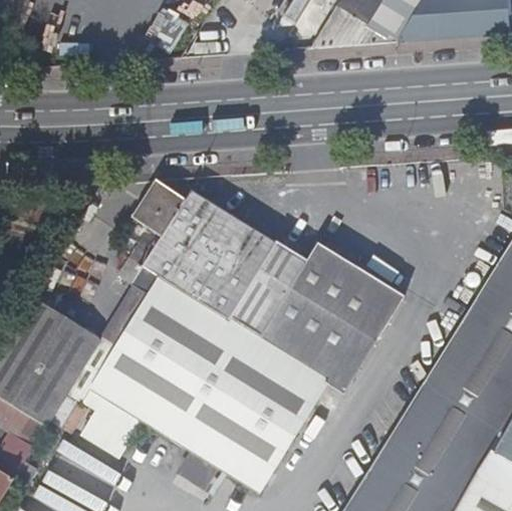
[(340,0),(310,49),(396,43),(422,0),(340,0)]
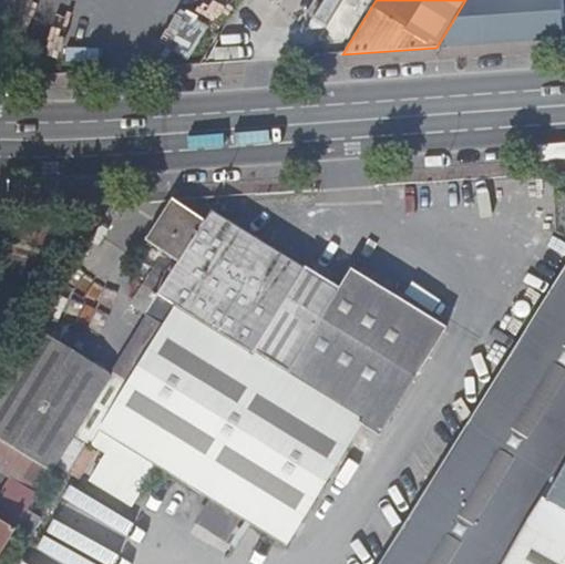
[(465,0),(437,48),(564,39),(561,0),(465,0)]
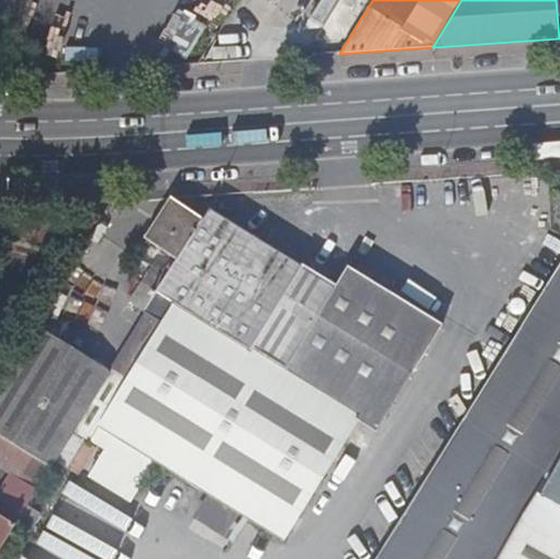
[(210,25),(181,8),(160,42),(189,59),(210,25)]
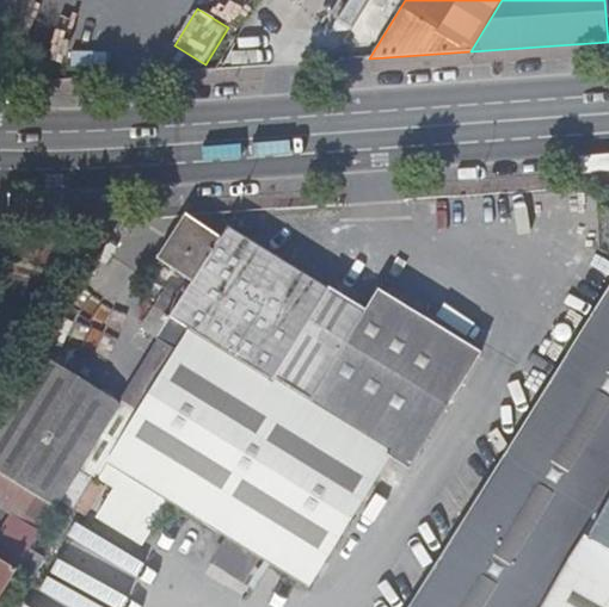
[(185,212),(158,255),(195,279),(222,235),(185,212)]
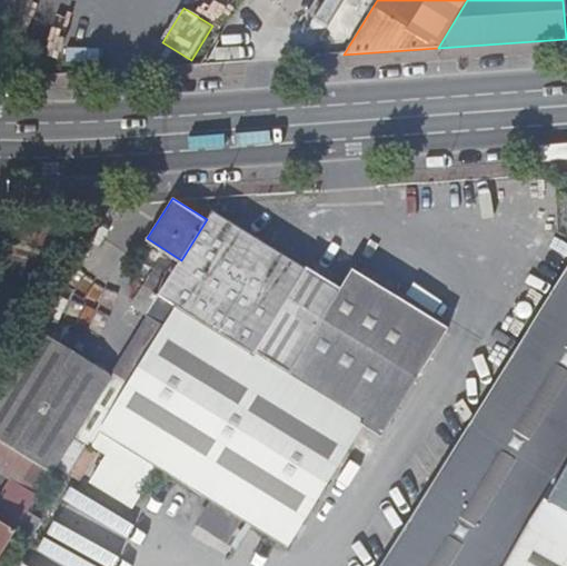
[(80,202),(73,214),(93,226),(101,216),(80,202)]
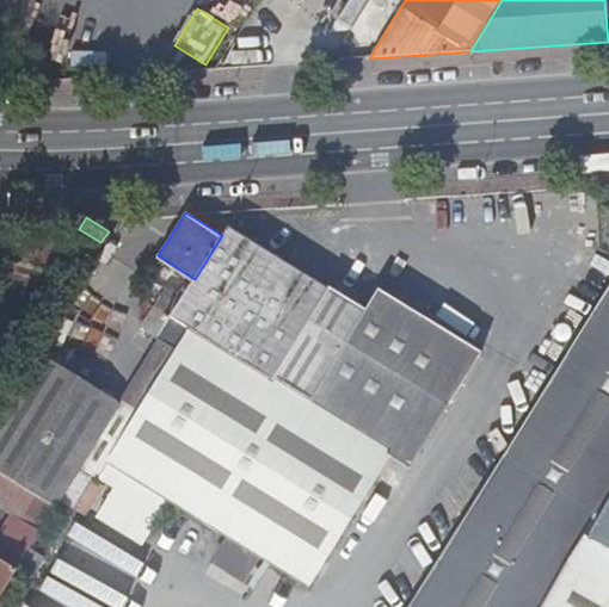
[(173,315),(159,338),(176,348),(97,474),(112,483),(93,513),(141,543),(168,497),(231,536),(272,562),(309,583),(389,454),(407,465),(480,351),(377,286),(363,308),(228,224),(222,235),(195,279),(185,295),(173,315)]
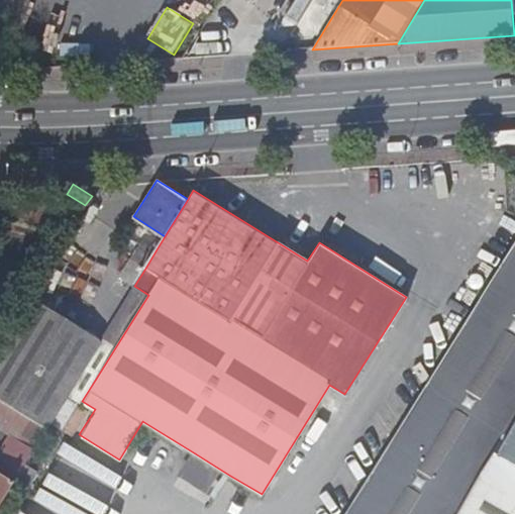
[(130,257),(146,267),(157,249),(141,239),(130,257)]
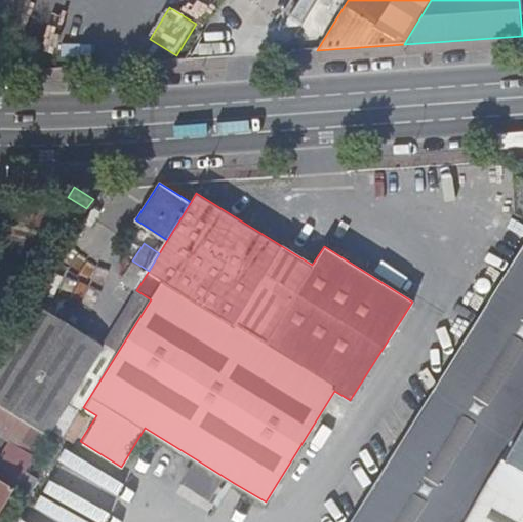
[(522,243),(350,521),(461,521),(487,481),(501,458),(522,423),(522,243)]
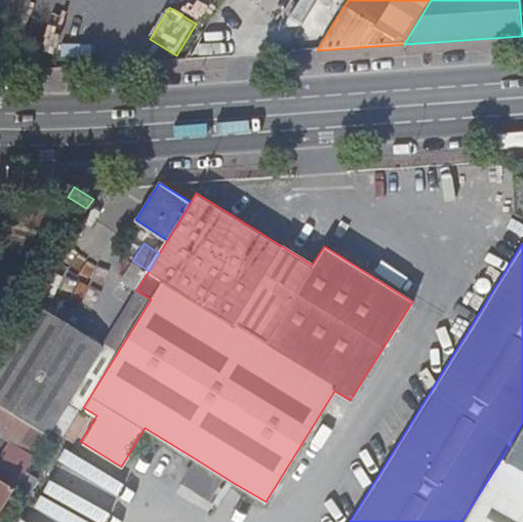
[(120,279),(136,290),(149,271),(132,261),(120,279)]
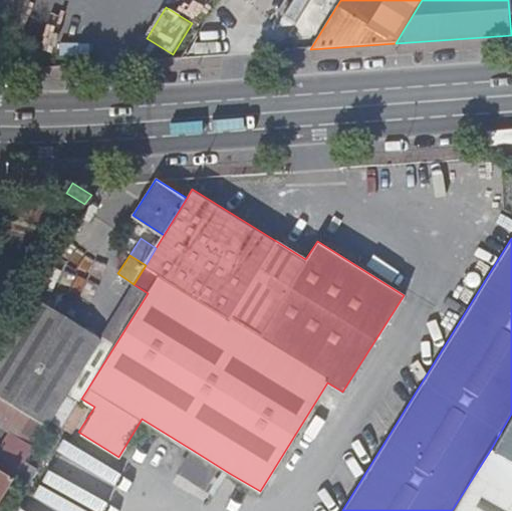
[(0,346),(0,395),(47,425),(101,337),(33,294),(0,346)]
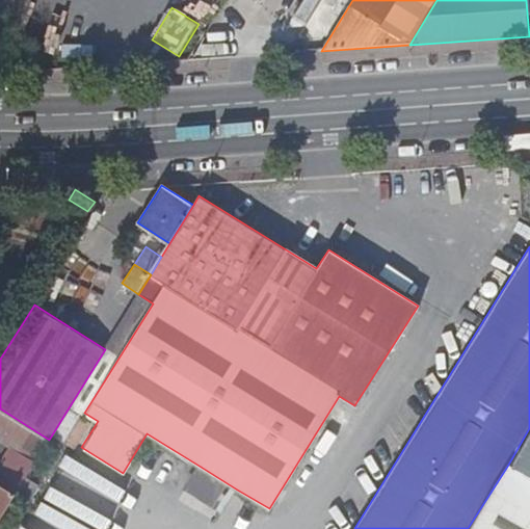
[(529,434),(511,467),(529,477),(529,434)]
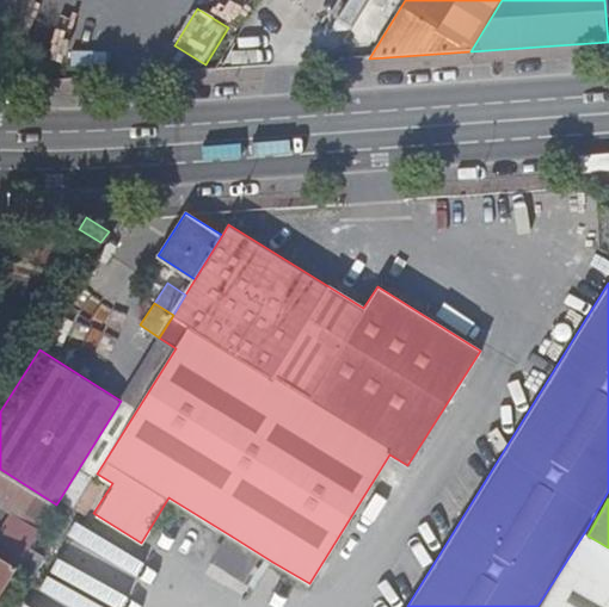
[(584,533),(567,559),(608,583),(608,547),(588,536),(584,533)]
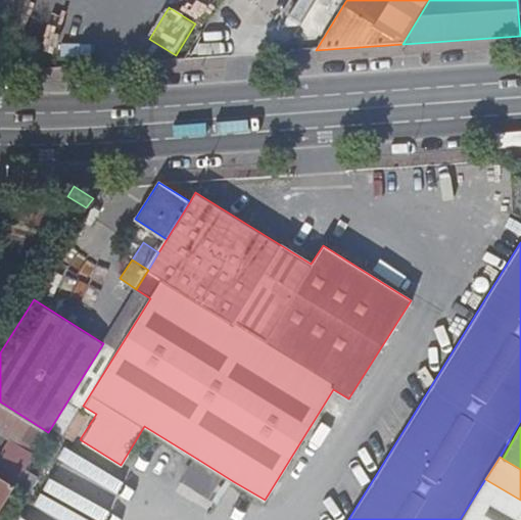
[(233,481),(197,459),(184,480),(221,502),(233,481)]
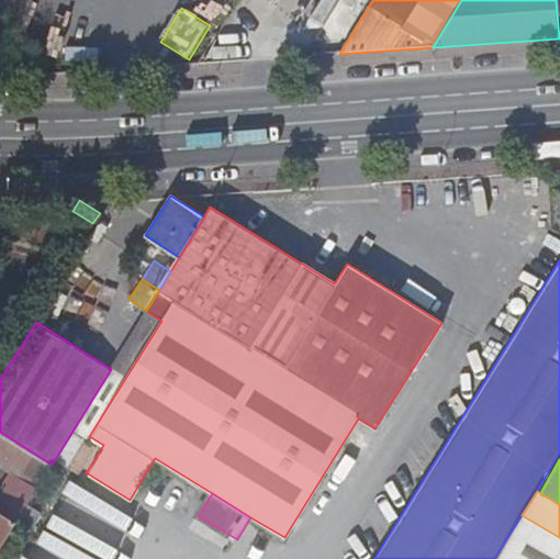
[(15,524),(15,525),(29,533),(41,513),(28,504),(15,524)]
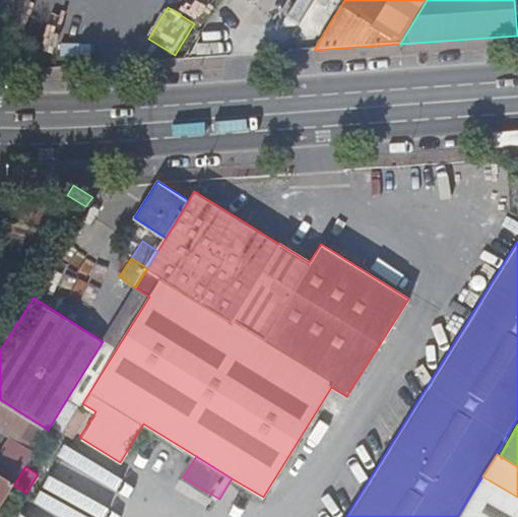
[(0,508),(14,486),(14,485),(0,475),(0,508)]
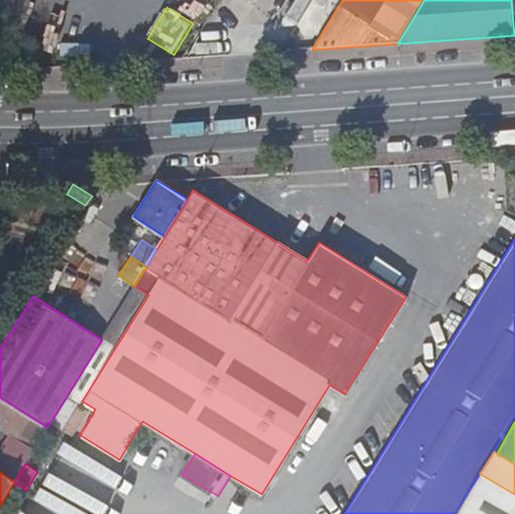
[(514,494),(480,474),(456,513),(514,513),(514,494)]
